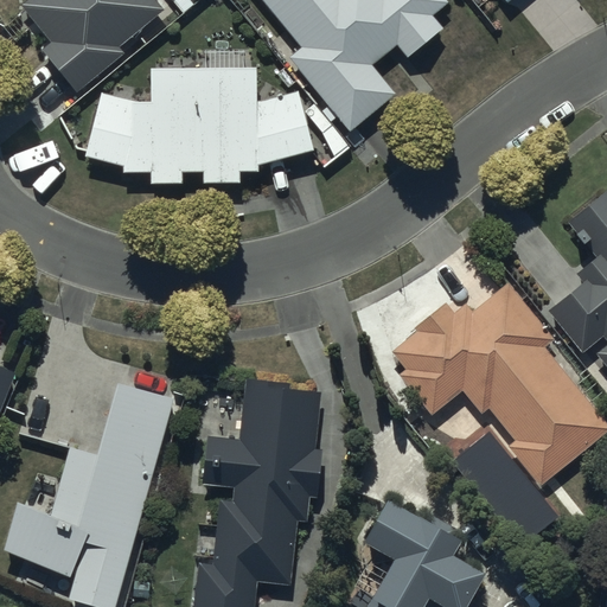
[(168,0),(159,7),(152,0),(24,0),(19,5),(50,43),(42,49),(76,91),(122,55),(116,48),(161,12),(167,20),(179,12),(168,0)]
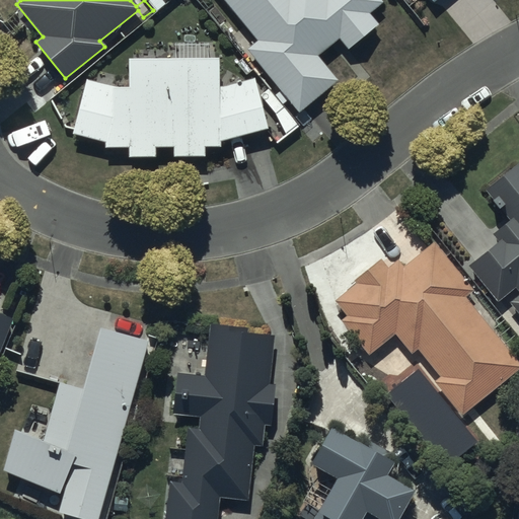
[(147,0),(156,10),(168,0),(147,0)]
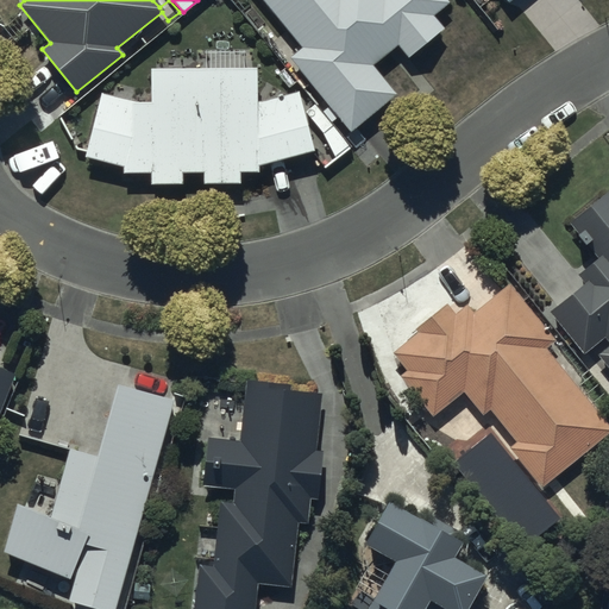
[(263,0),(301,44),(286,57),(347,131),(393,93),(370,67),(397,44),(409,58),(444,30),(431,14),(447,0),(263,0)]
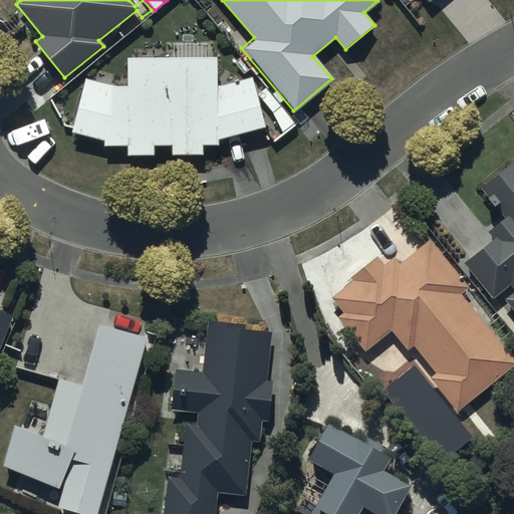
[(214,57),(124,57),(124,86),(116,86),(84,78),(70,134),(102,141),(103,148),(126,147),(127,157),(153,156),(152,147),(169,146),(169,157),(202,155),(202,147),(217,146),(216,139),(264,126),(251,76),(214,85),(214,57)]
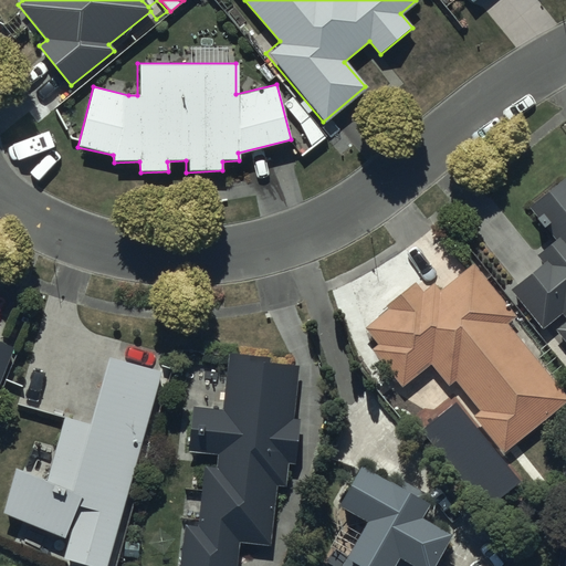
[(565,180),(563,178),(527,208),(554,241),(537,255),(544,263),(512,291),(543,328),(561,313),(565,320),(565,321),(555,331),(565,344),(565,180)]
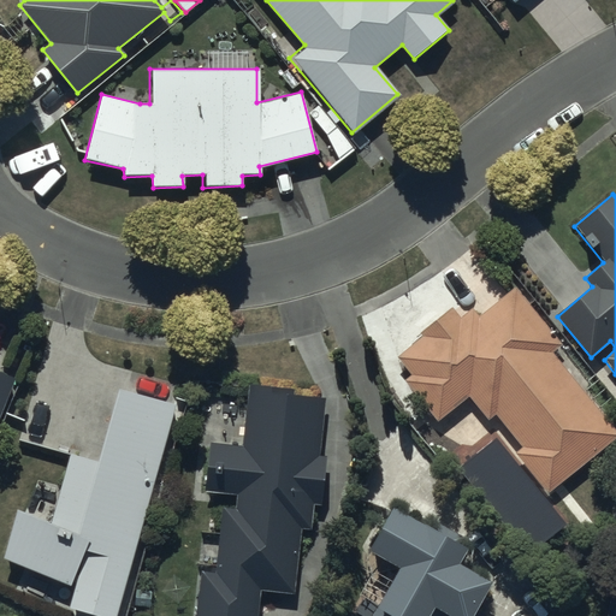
[(615,433),(615,432),(550,350),(557,343),(513,288),(477,317),(472,311),(458,320),(450,308),(418,333),(421,337),(396,357),(410,375),(404,381),(436,421),(468,396),(487,420),(496,413),(522,446),(514,452),(545,491),(615,433)]
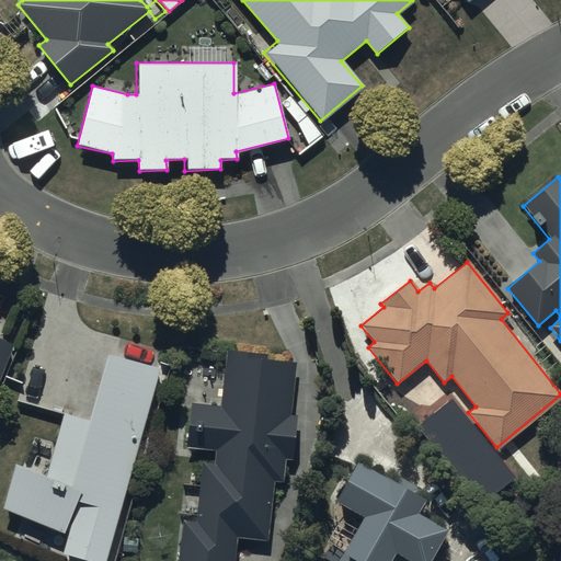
[(0,379),(14,344),(0,338),(0,379)]
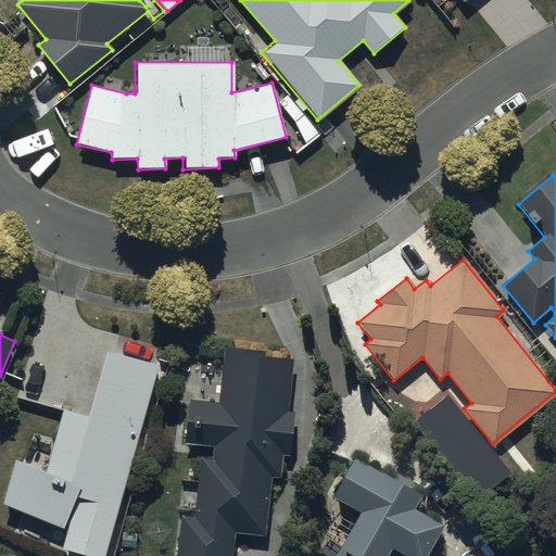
[(109,555),(164,364),(101,346),(83,409),(58,403),(39,466),(15,459),(2,505),(70,525),(64,545),(102,555),(109,555)]
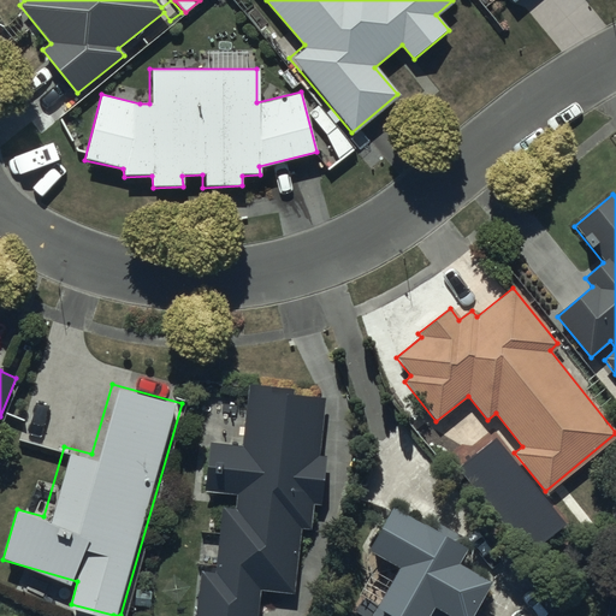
[(321,400),(291,396),(291,390),(249,384),(241,448),(208,444),(202,492),(236,496),(235,507),(221,505),(213,573),(201,572),(195,615),(255,615),(259,591),(291,594),(300,528),(309,529),(313,503),(320,504),(326,457),(315,456),(321,400)]
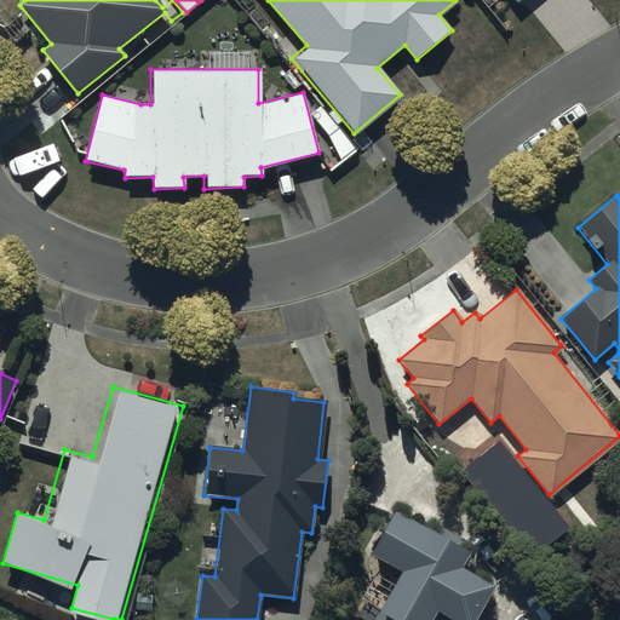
[(430,533),(394,511),(368,555),(371,556),(362,572),(373,579),(361,600),(366,602),(357,618),(360,619),(487,619),(476,613),(491,587),(459,568),(468,552),(461,549),(465,543),(435,524),(430,533)]
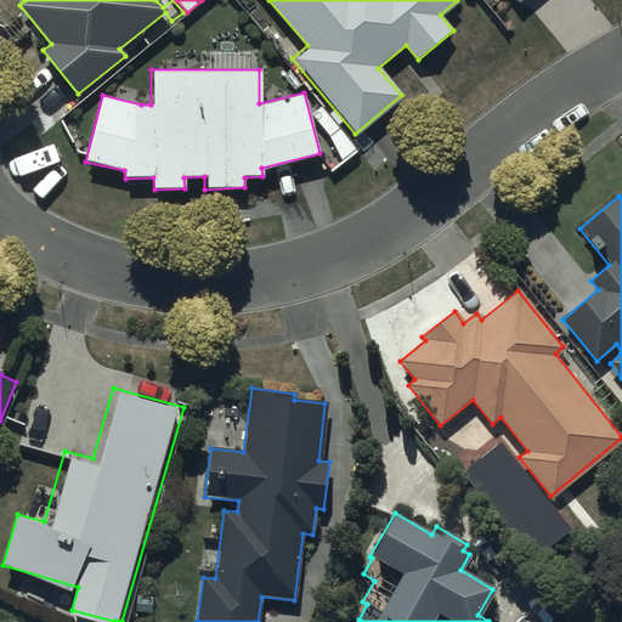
[(621,621),(621,588),(621,599),(615,598),(611,621),(621,621)]
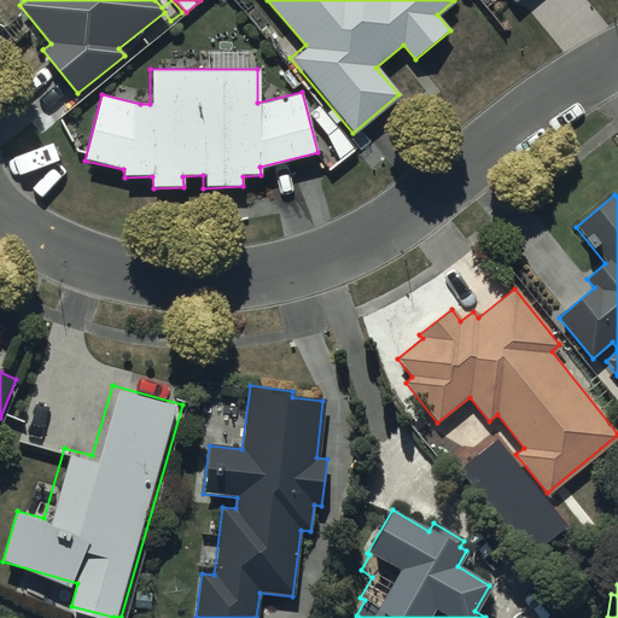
All buildings are outlined.
